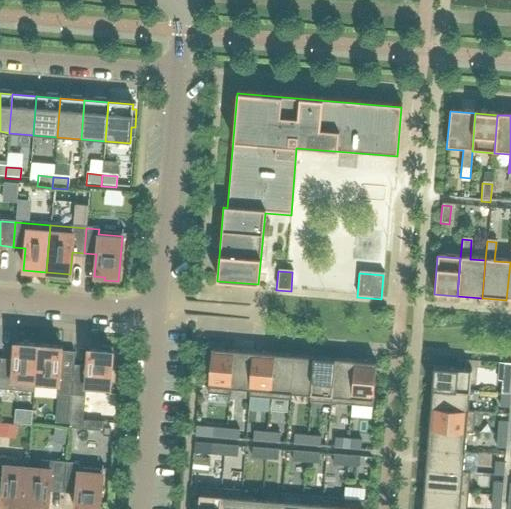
[(22,383),(34,384),(37,346),(14,345),(12,366),(0,365),(0,390),(21,393),(22,383)]
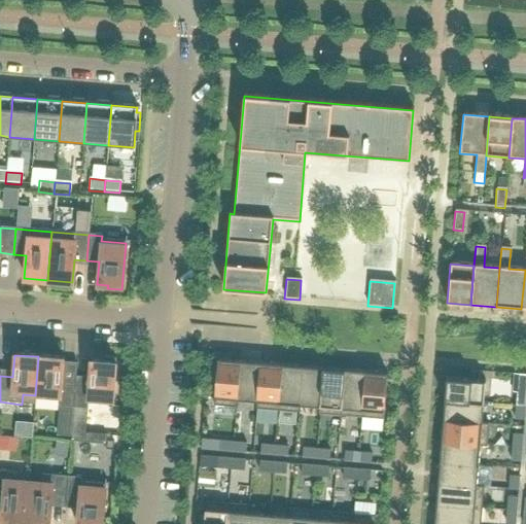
[(72,409),(74,382),(61,381),(63,358),(38,356),(35,395),(59,397),(59,407),(72,409)]
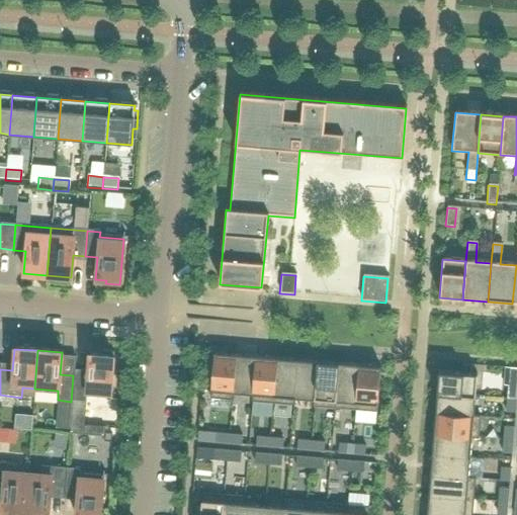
[(73,375),(71,402),(85,403),(85,398),(109,400),(113,353),(99,352),(99,356),(89,355),(87,376),(73,375)]
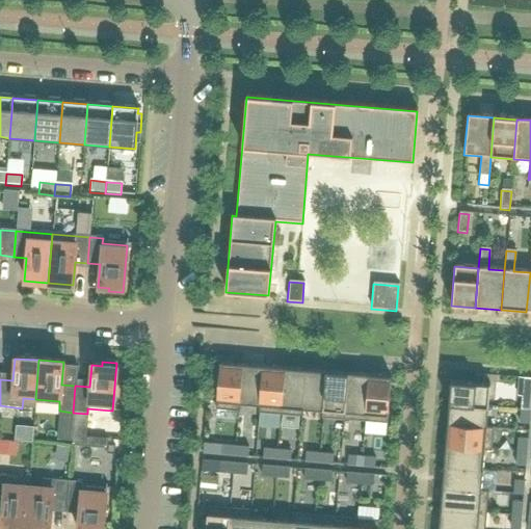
[(238,404),(241,366),(219,364),(215,411),(238,413),(239,404),(238,404)]
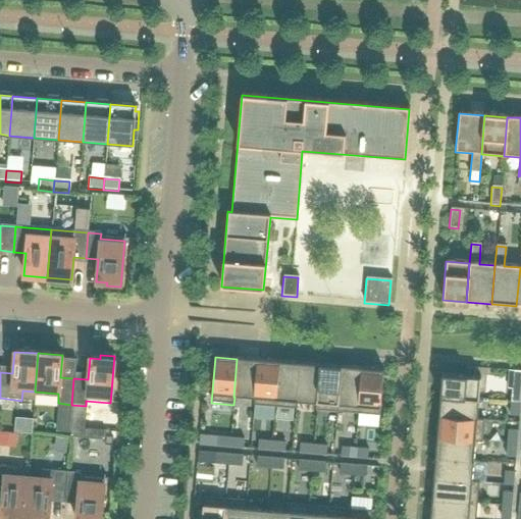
[(254,399),(257,360),(237,359),(233,397),(235,397),(253,399),(254,399)]
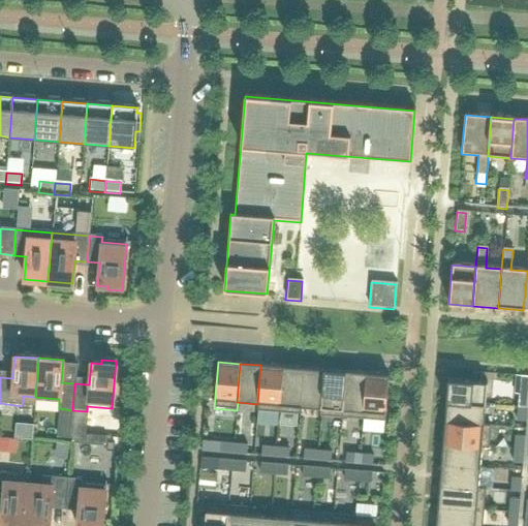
[(278,413),(282,367),(260,365),(257,404),(256,404),(256,411),(278,413)]
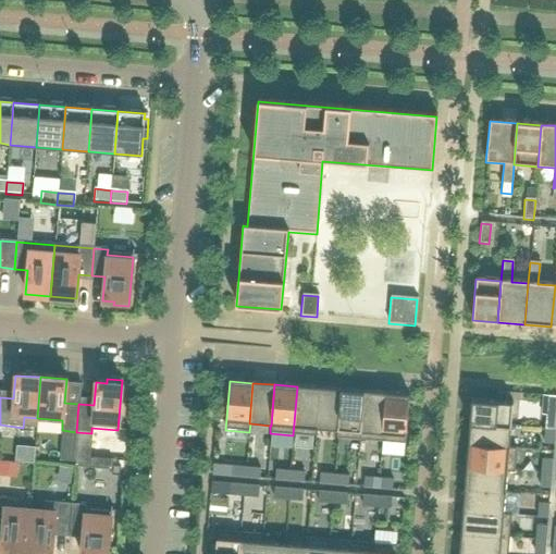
[(319,389),(297,386),(293,435),(316,438),(317,430),(316,429),(319,389)]
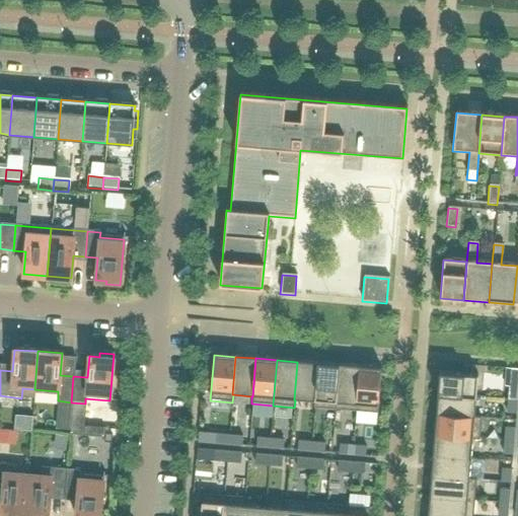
[(314,401),(317,363),(297,362),(294,399),(295,400),(314,401)]
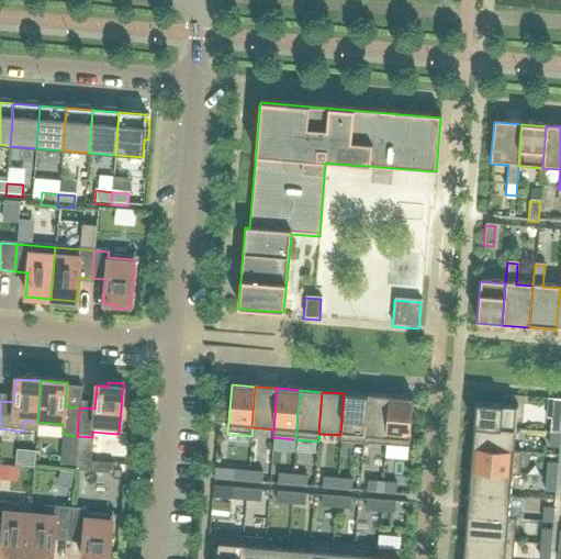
[(367,395),(344,393),(340,435),(362,437),(363,437),(367,395)]
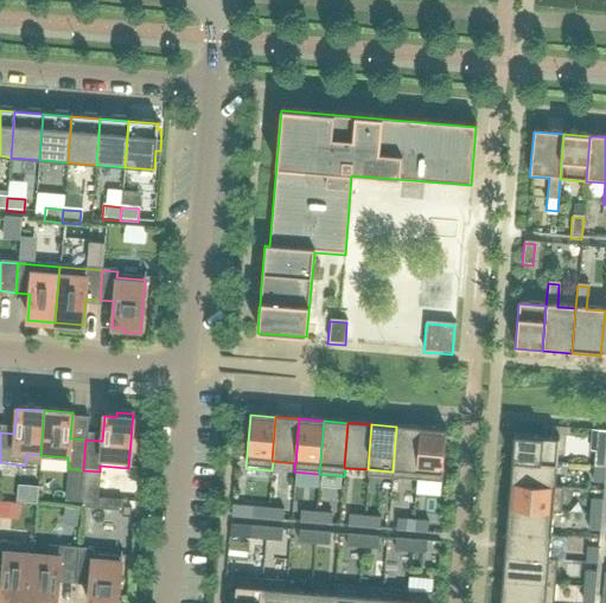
[(415,482),(420,429),(396,427),(393,472),(391,472),(390,480),(415,482)]
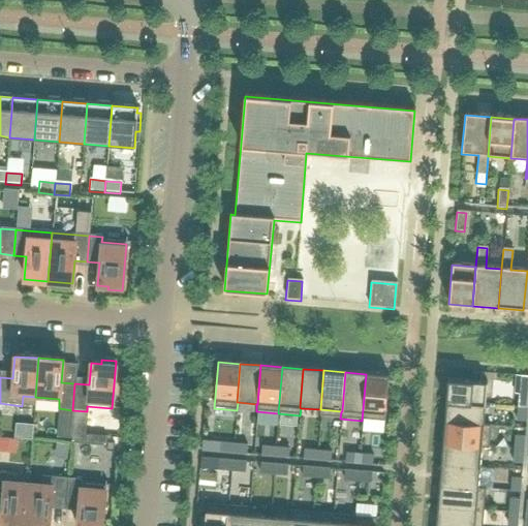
[(387,376),(366,374),(362,421),(384,423),(387,376)]
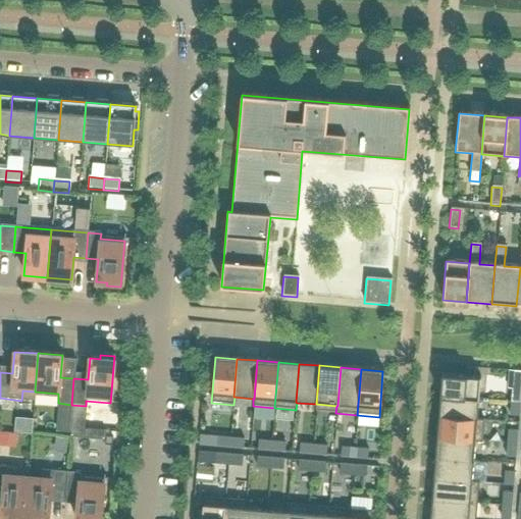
[(441,375),(439,397),(478,401),(480,378),(441,375)]
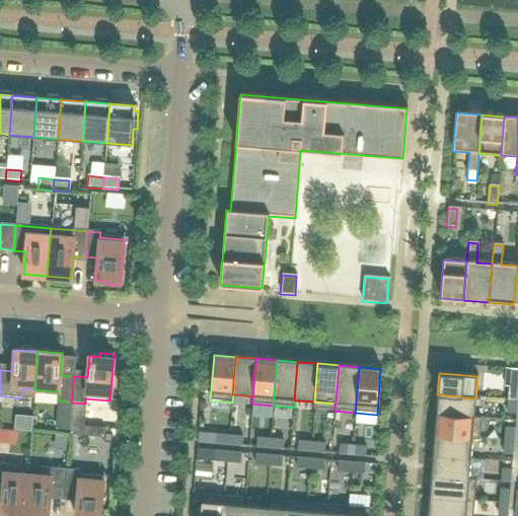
[(508,387),(507,400),(516,401),(517,388),(508,387)]
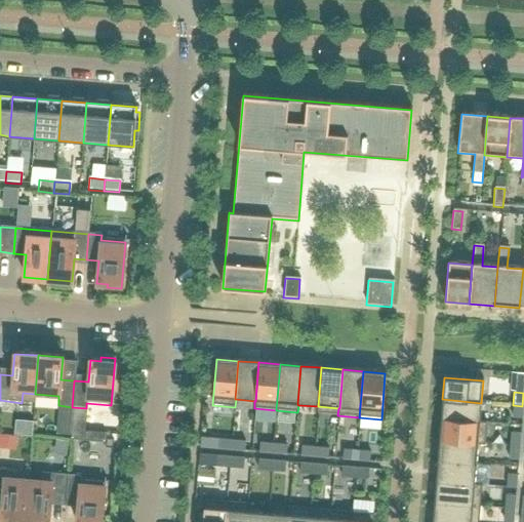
[(481,403),(442,399),(440,420),(479,424),(479,423),(481,403)]
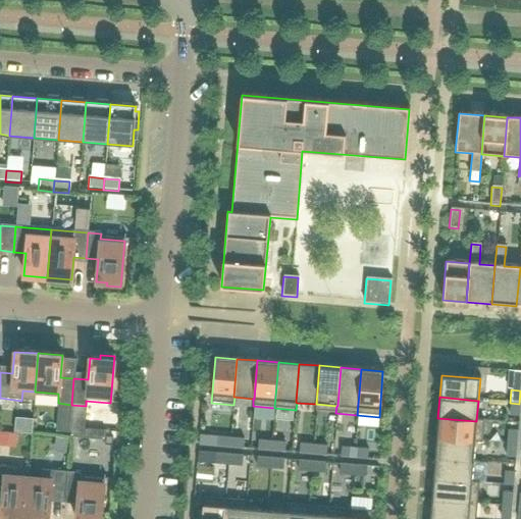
[(519,404),(510,403),(509,416),(518,417),(519,404)]
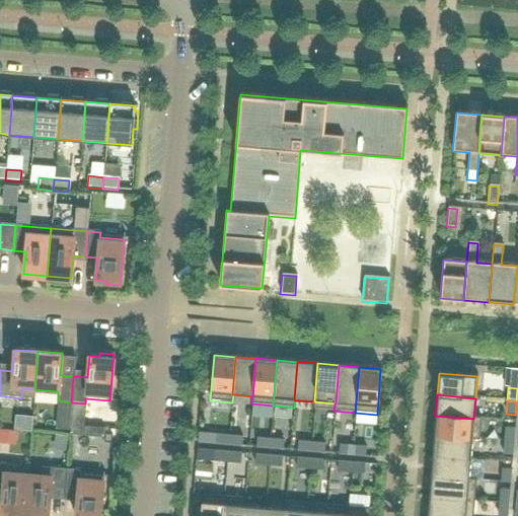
[(473,419),(435,416),(434,436),(471,439),(471,440),(478,441),(481,419),(473,418),(473,419)]
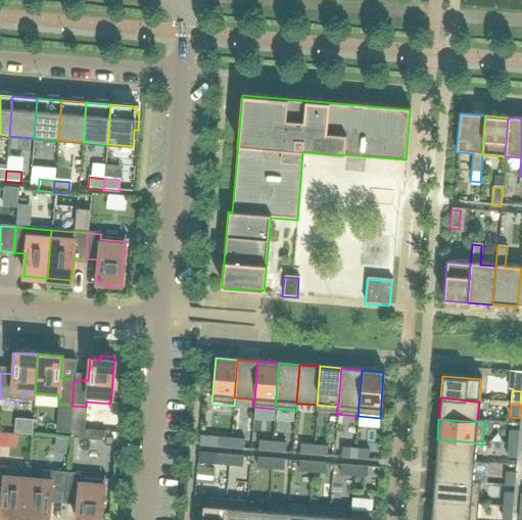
[(508,445),(517,446),(518,433),(509,432),(508,445)]
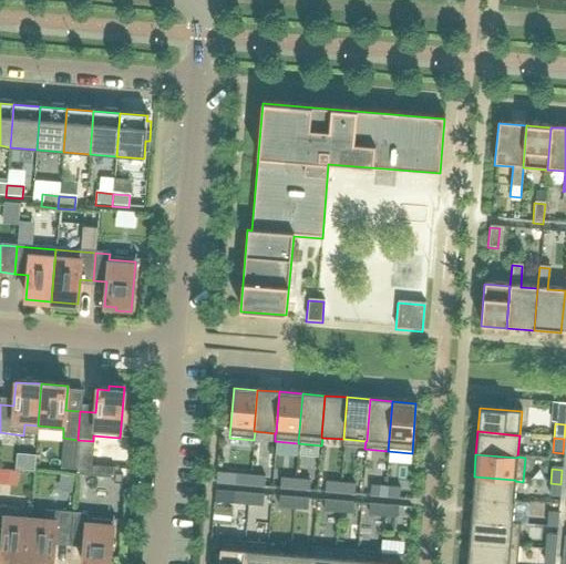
[(235,475),(235,486),(249,488),(249,478),(235,475)]
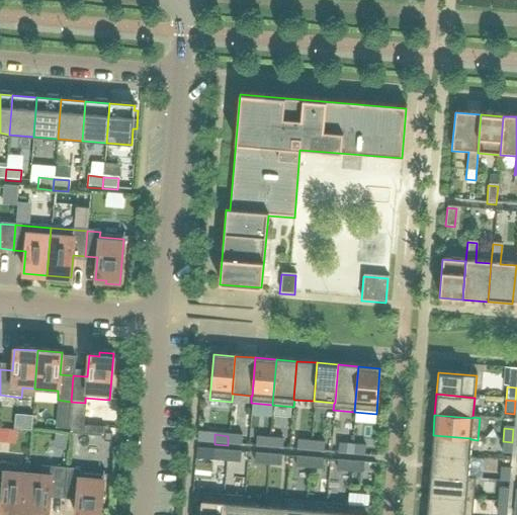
[(433,435),(431,455),(469,459),(470,439),(470,438),(433,435)]
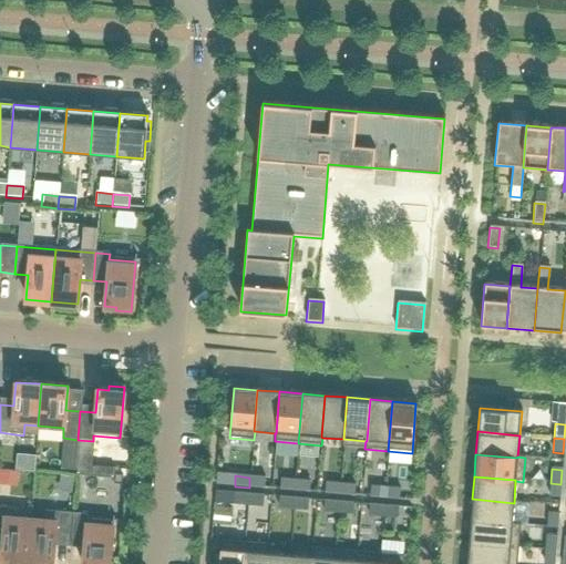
[(249,478),(249,488),(264,489),(264,479),(249,478)]
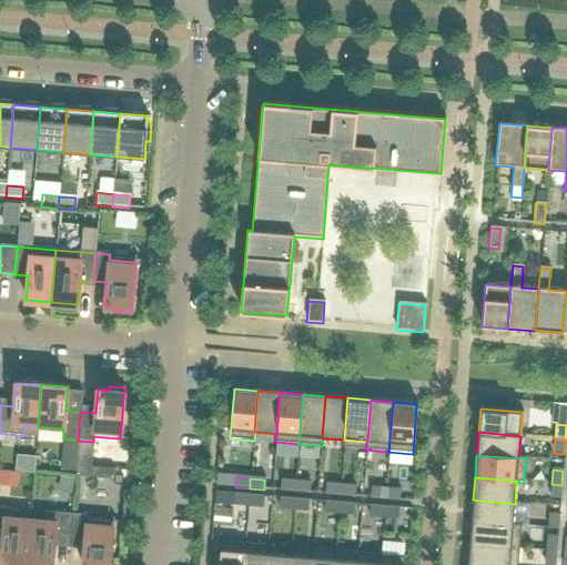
[(280,491),(294,492),(295,482),(281,481),(280,491)]
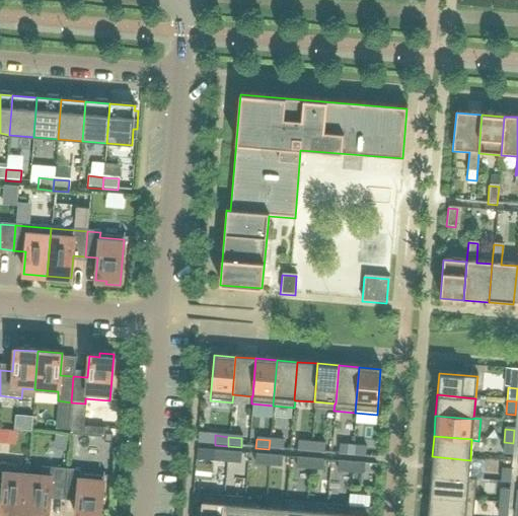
[(270,440),(269,449),(282,450),(283,441),(270,440)]
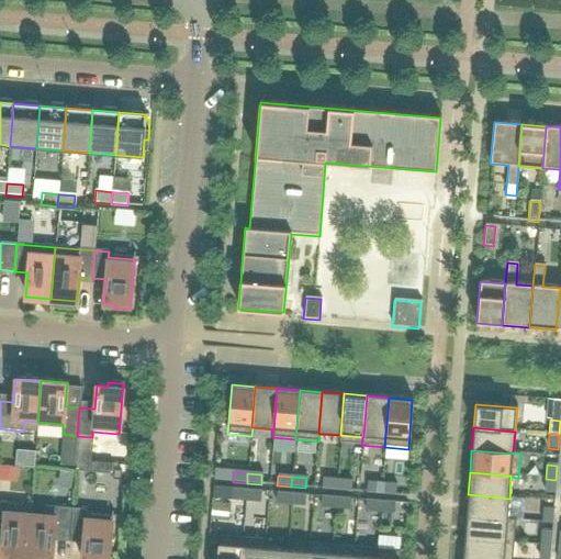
[(323,479),(322,489),(336,490),(337,480),(323,479)]
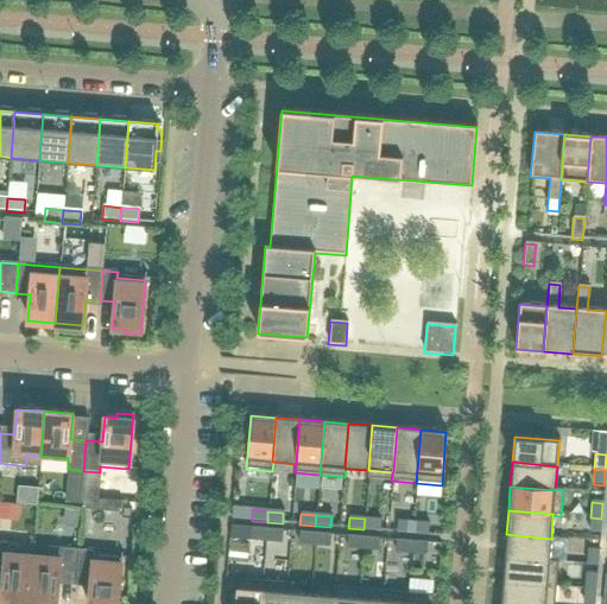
[(601,519),(590,517),(589,533),(600,534),(601,519)]
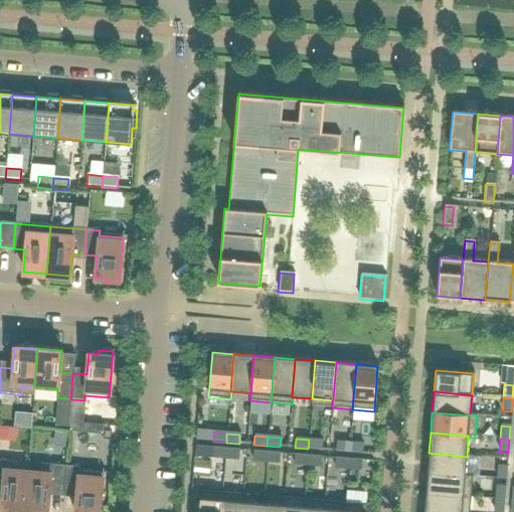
[(322,441),(309,440),(308,449),(321,451),(322,441)]
